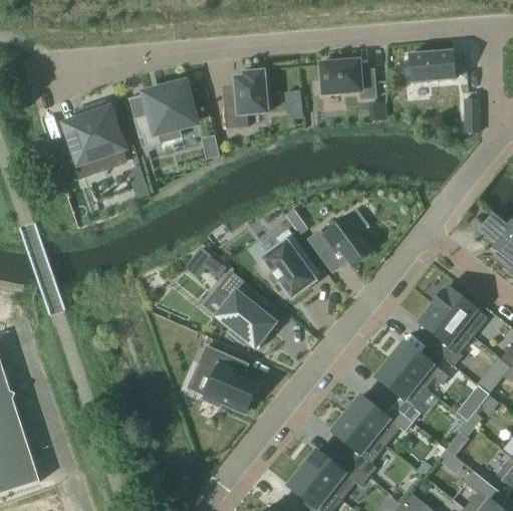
[(409,53),(411,82),(456,78),(456,75),(467,74),(465,52),(454,53),(454,49),(409,53)]
